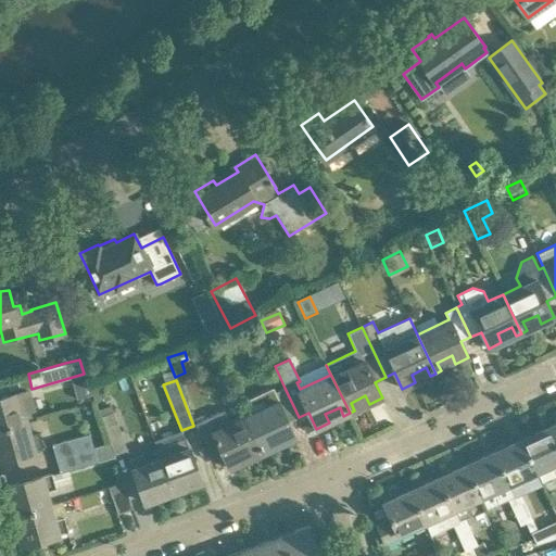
[(102,384),(90,389),(96,403),(108,400),(102,384)]
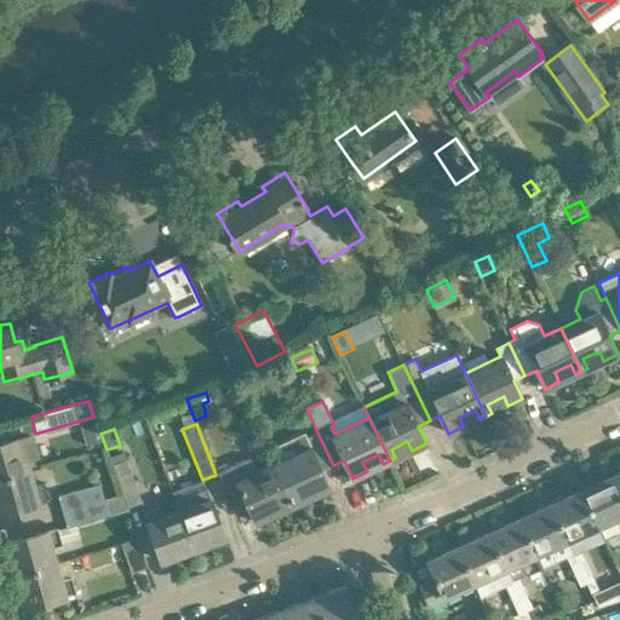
[(280,459),(274,463),(294,505),(299,503),(294,494),(311,486),(316,495),(329,488),(321,471),(333,465),(317,432),(305,438),(303,432),(274,446),(280,459)]
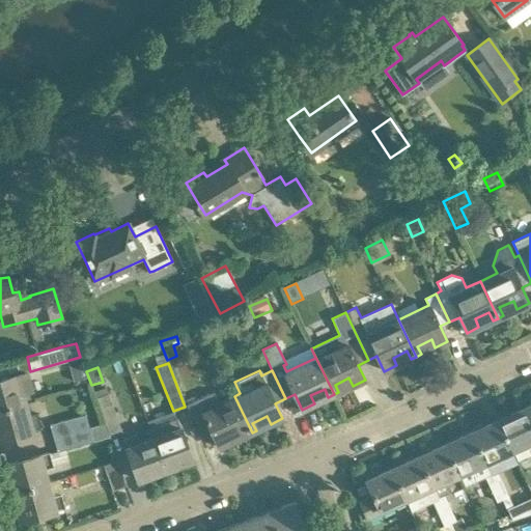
[(0,409),(24,402),(34,399),(26,371),(0,379),(0,409)]
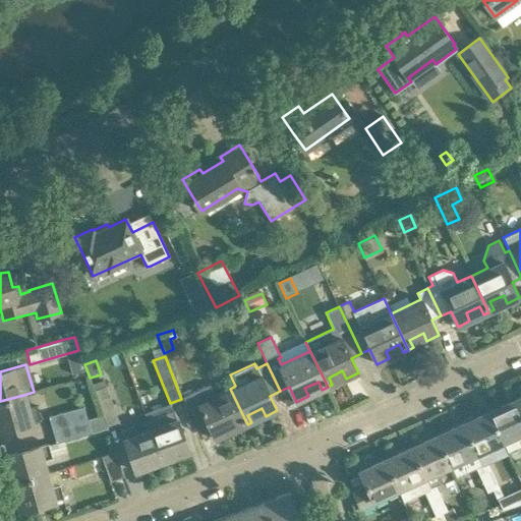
[(183,397),(185,402),(198,429),(208,424),(215,440),(227,433),(224,426),(237,419),(241,427),(247,424),(230,389),(214,396),(210,385),(183,397)]
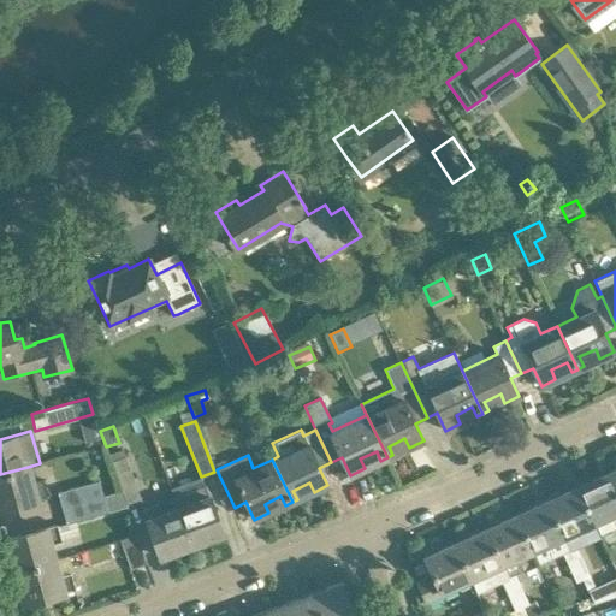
[(125,456),(112,461),(128,504),(141,498),(125,456)]
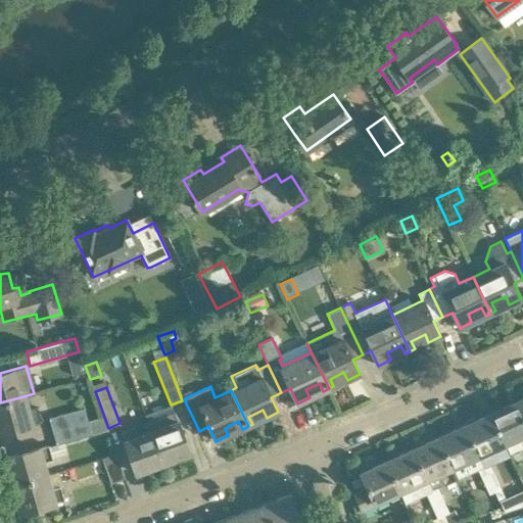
[(24,396),(0,402),(0,432),(41,421),(37,407),(27,410),(24,396)]
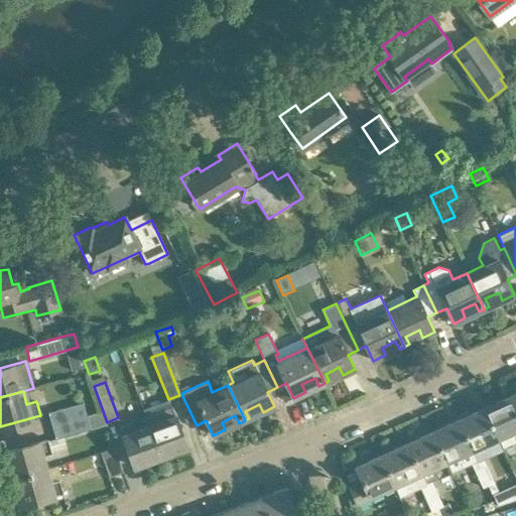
[(515,411),(509,396),(484,408),(497,438),(513,430),(515,436),(515,411)]
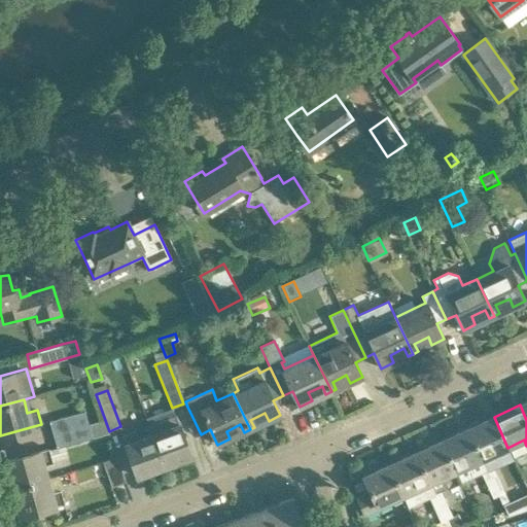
[(49,421),(53,433),(88,424),(84,411),(49,421)]
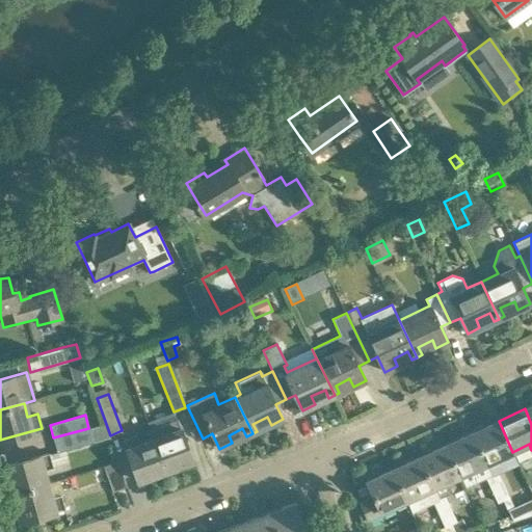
[(150,429),(153,437),(165,472),(193,461),(178,419),(150,429)]
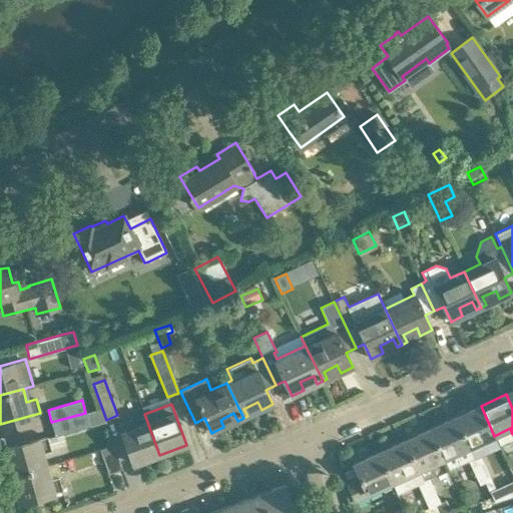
[(481,406),(455,417),(469,447),(494,436),(481,406)]
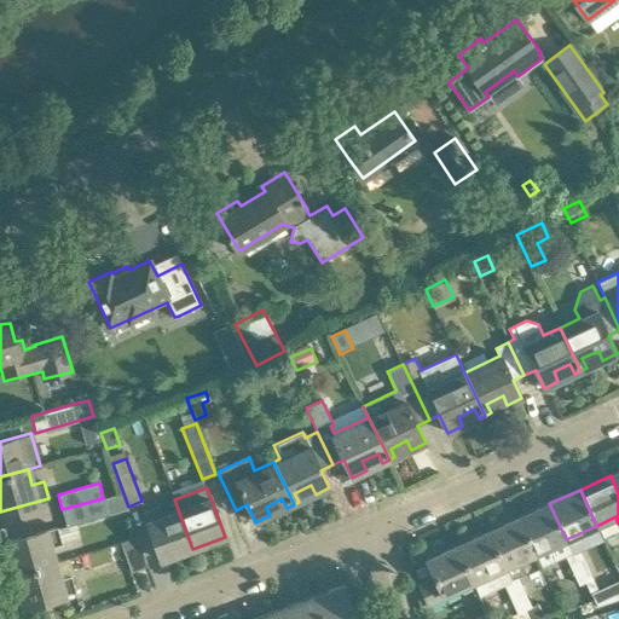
[(103,498),(62,509),(67,525),(108,513),(103,498)]
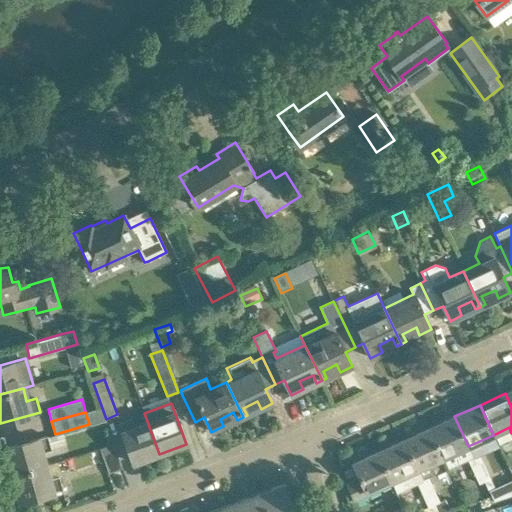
[(454,416),(428,428),(442,458),(443,457),(448,468),(467,459),(472,472),(484,466),(478,453),(472,456),(468,446),(454,416)]
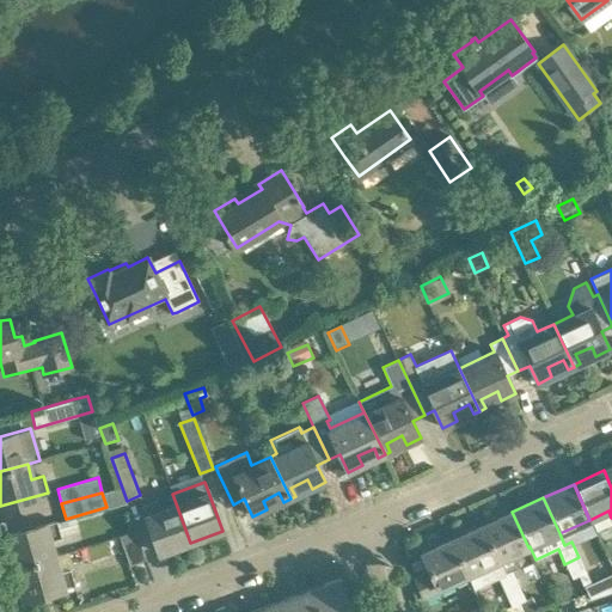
[(142,505),(152,532),(160,554),(190,543),(176,503),(159,510),(155,500),(142,505)]
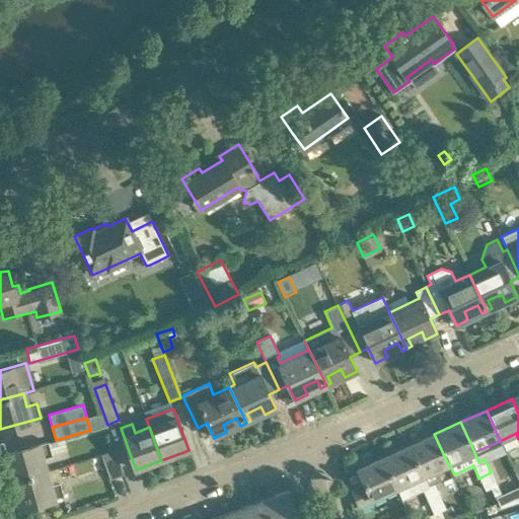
[(434,434),(409,446),(417,462),(428,487),(434,485),(434,484),(441,480),(436,469),(448,464),(434,434)]
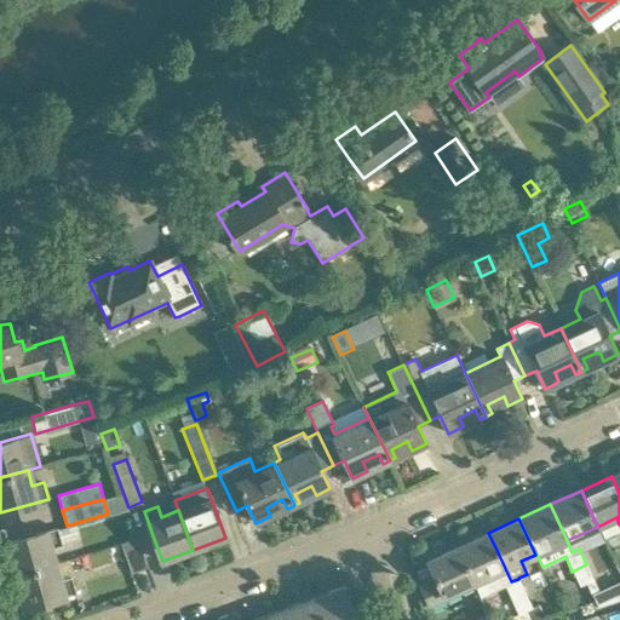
[(62,543),(57,527),(5,543),(6,544),(7,544),(16,574),(55,562),(50,546),(62,543)]
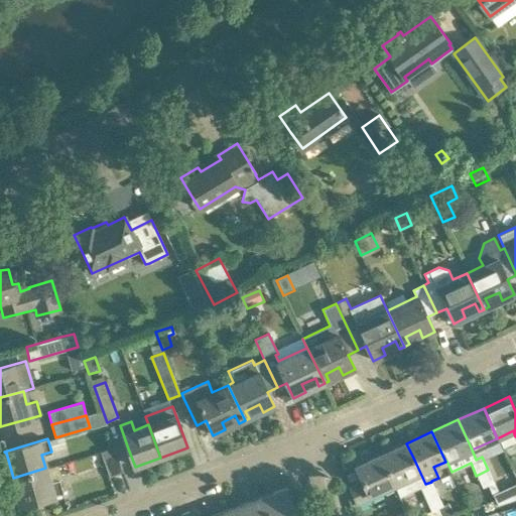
[(406,443),(381,455),(400,496),(419,487),(425,499),(436,494),(431,482),(425,484),(414,460),(406,443)]
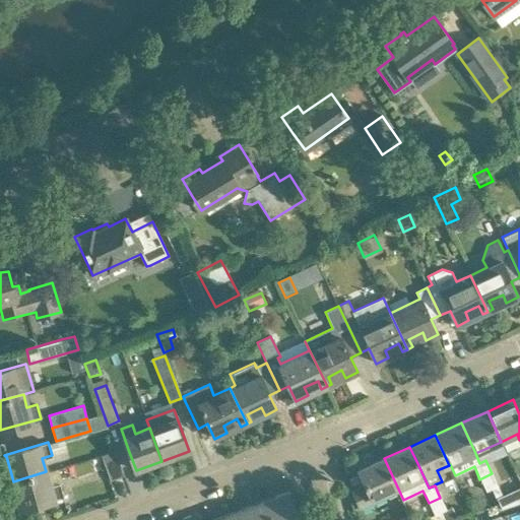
[(102,456),(103,461),(110,480),(124,475),(115,451),(102,456)]
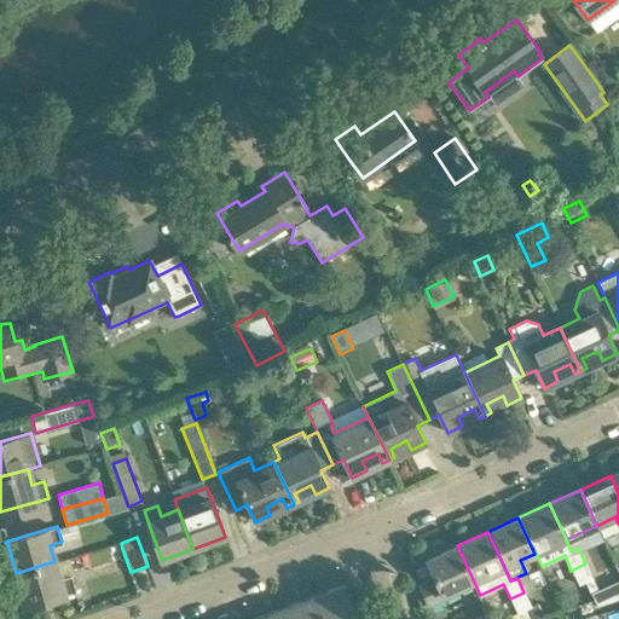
[(445,599),(444,595),(473,582),(480,595),(457,545),(427,560),(434,577),(418,584),(429,606),(445,599)]
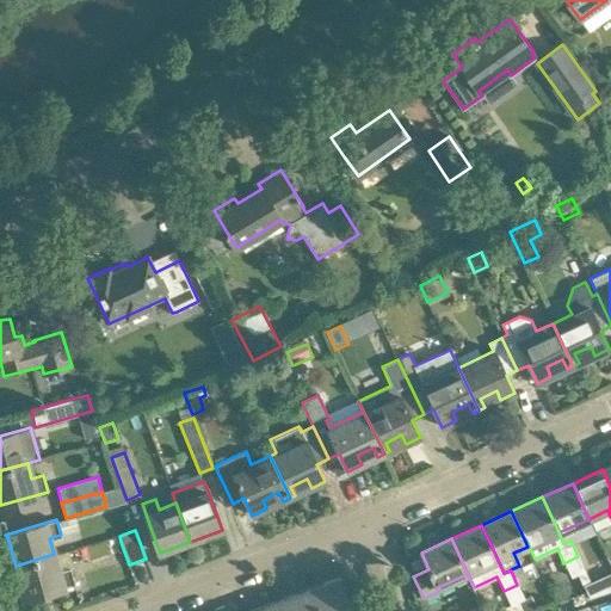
[(106,542),(85,548),(90,565),(111,559),(106,542)]
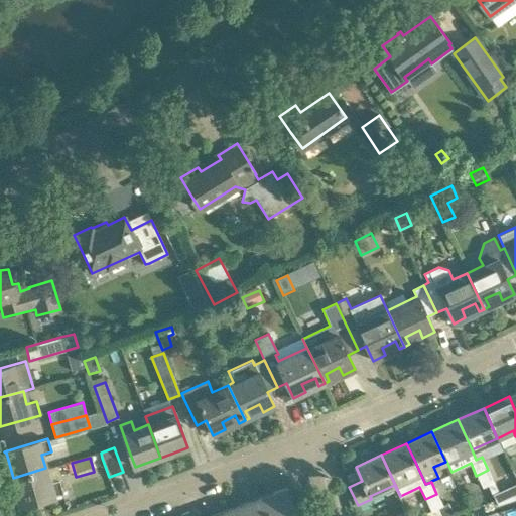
[(63,494),(58,479),(49,482),(45,468),(13,478),(20,504),(19,505),(19,506),(63,494)]
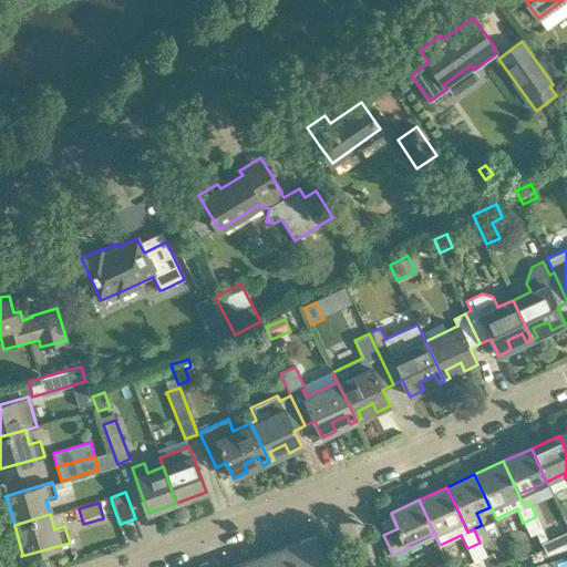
[(536,516),(523,523),(529,536),(536,534),(546,555),(566,548),(566,532),(547,539),(536,516)]
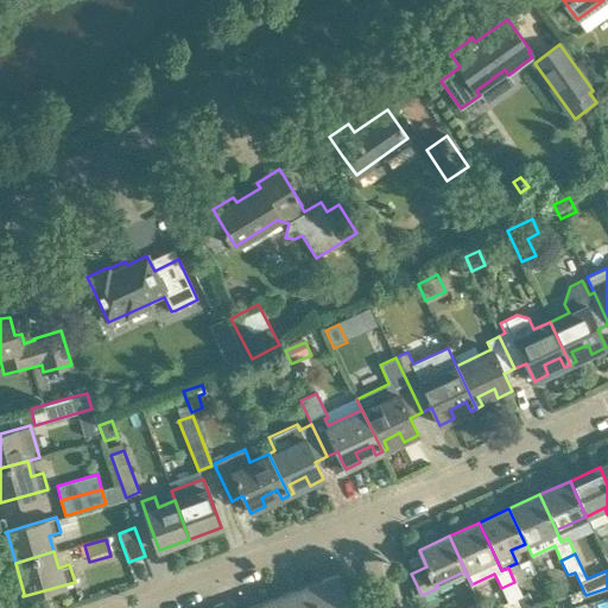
[(337,574),(309,584),(316,607),(350,607),(343,590),(342,586),(337,574)]
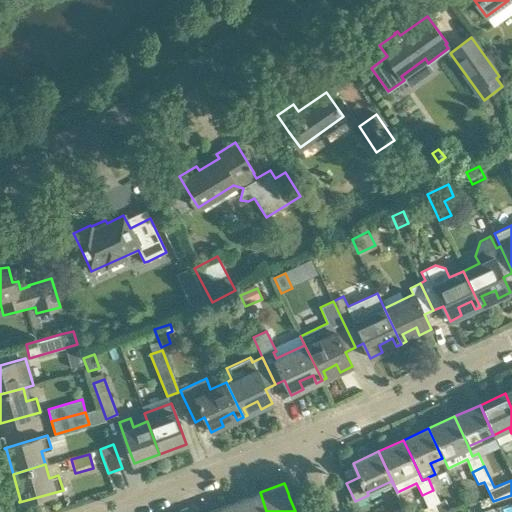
[(433,490),(422,495),(427,508),(433,505),(435,511),(439,511),(449,509),(445,499),(439,502),(433,490)]
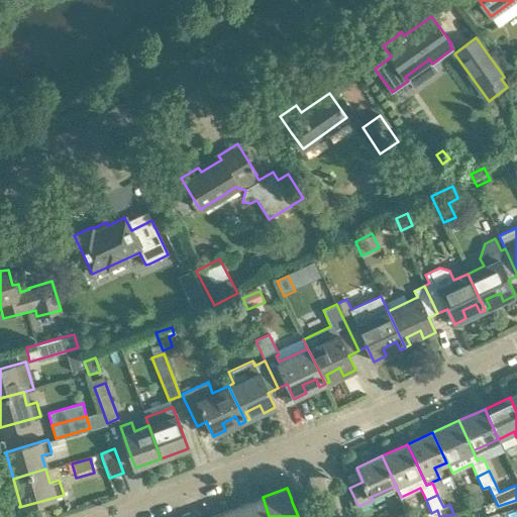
[(269,516),(263,497),(237,507),(241,516),(269,516)]
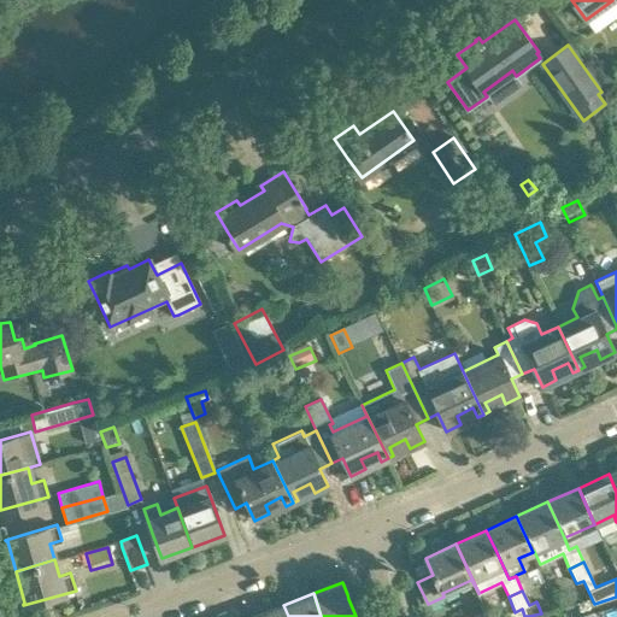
[(288,616),(283,605),(254,616),(288,616)]
